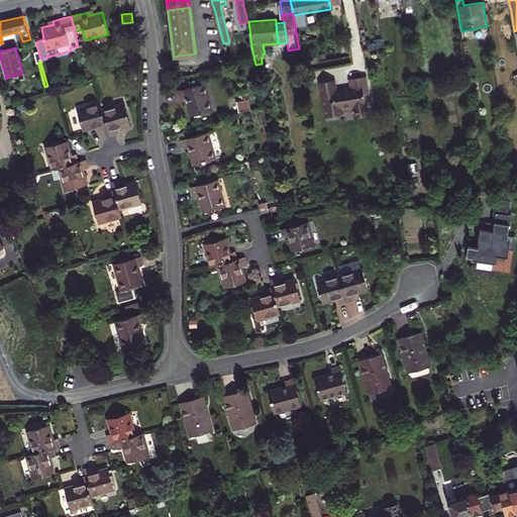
[(365,102),(371,101),(367,77),(363,78),(356,79),(358,92),(350,93),(350,89),(346,90),(349,107),(352,107),(354,118),(367,116),(365,102)]
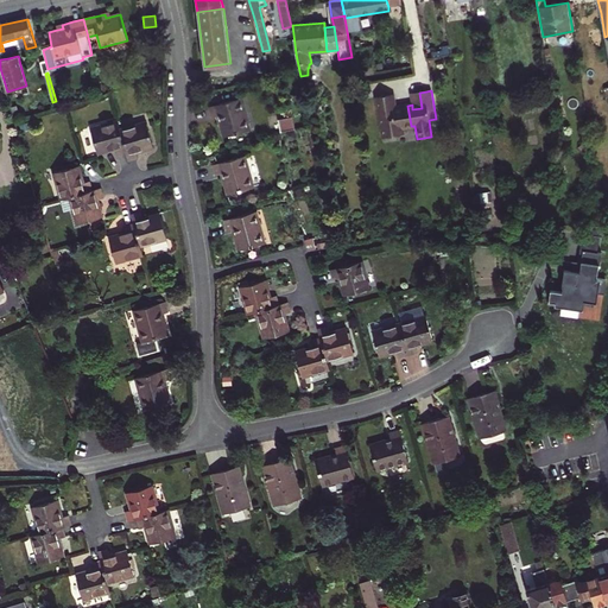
[(410,94),(412,105),(412,109),(422,108),(419,93),(410,94)]
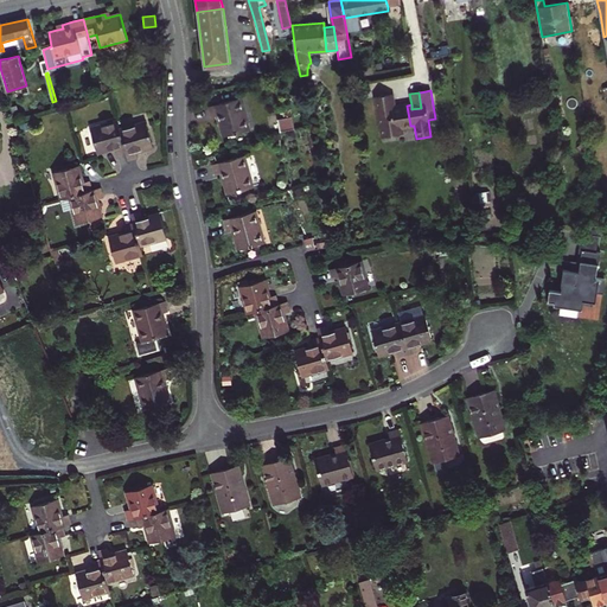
[(402,128),(410,126),(407,106),(400,107),(401,107),(394,108),(391,95),(376,97),(382,138),(401,134),(401,131),(402,128)]
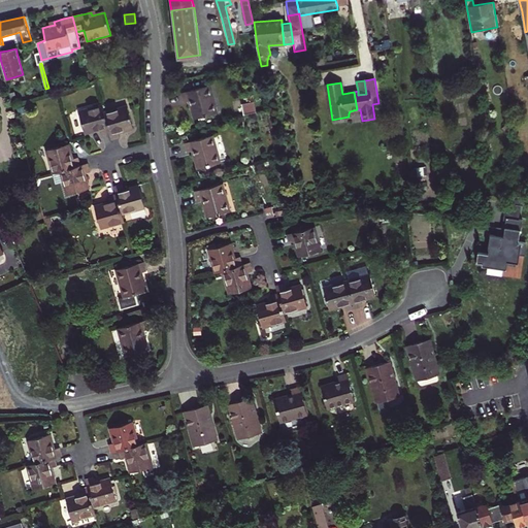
[(209,85),(182,93),(185,102),(189,100),(194,119),(217,112),(209,85)]
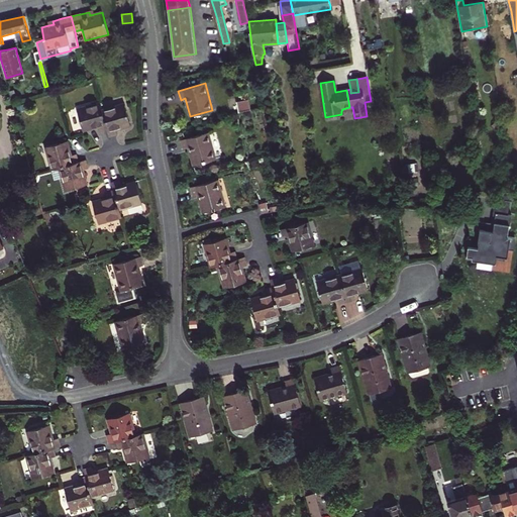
[(237,101),(239,111),(252,109),(250,99),(237,101)]
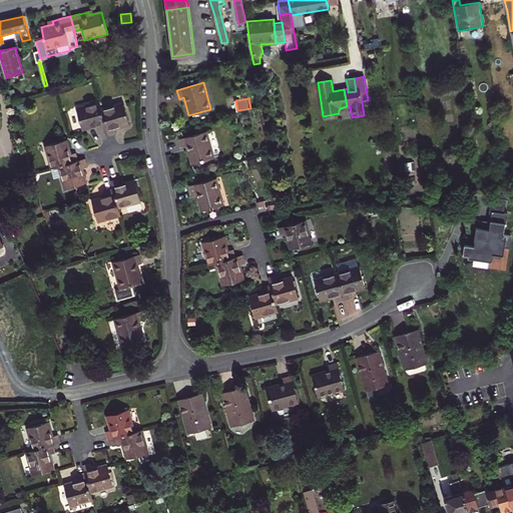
[(101,109),(99,101),(76,108),(82,129),(96,125),(98,130),(106,128),(101,109)]
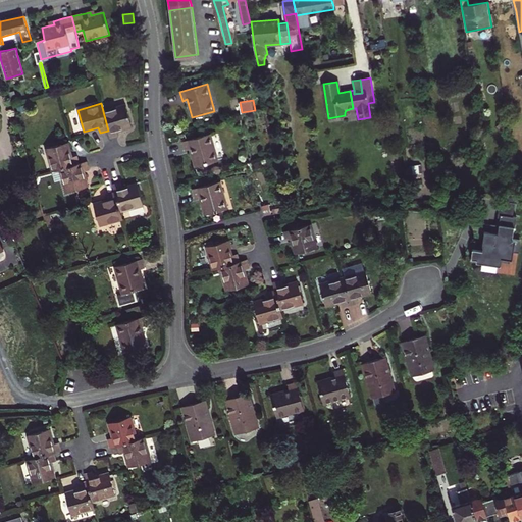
[(126,104),(103,111),(108,131),(110,138),(117,137),(118,136),(117,131),(132,126),(126,104)]
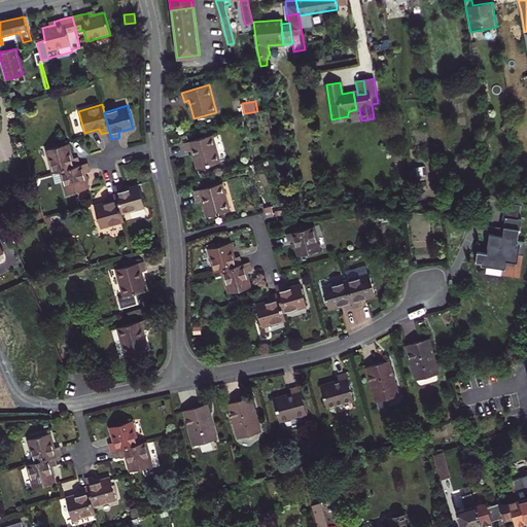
[(220,163),(212,135),(185,143),(187,152),(192,150),(198,169),(220,163)]
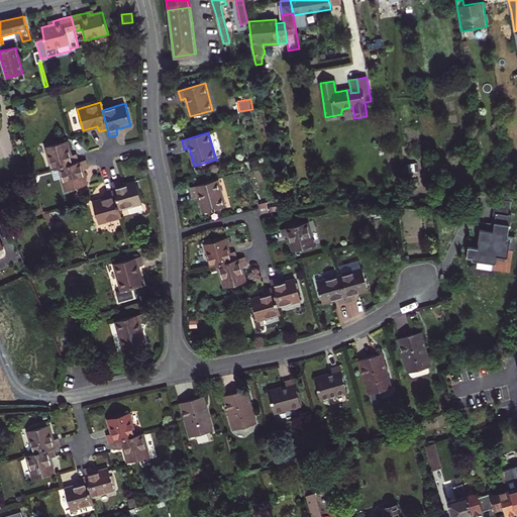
[(52,170),(59,168),(79,162),(77,154),(76,153),(72,154),(68,141),(45,147),(52,170)]
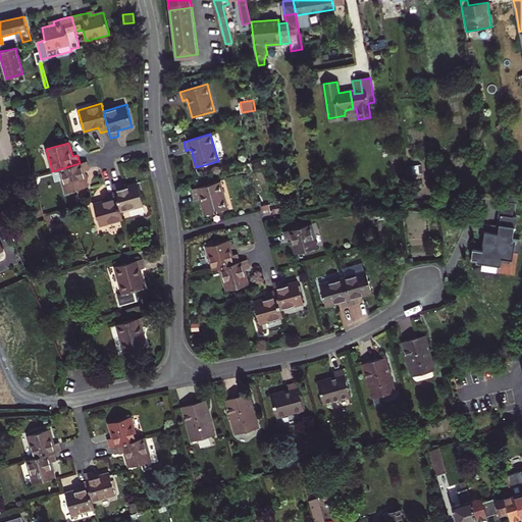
[(80,163),(59,169),(65,192),(89,186),(84,171),(89,169),(89,168),(87,161),(80,163)]
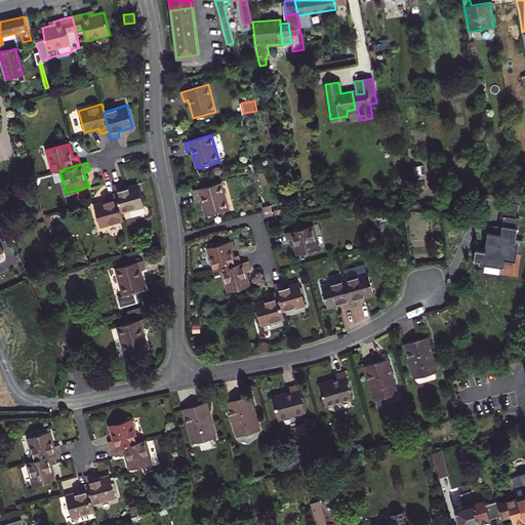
[(123,189),(122,183),(120,184),(113,185),(116,193),(121,213),(144,206),(138,185),(123,189)]
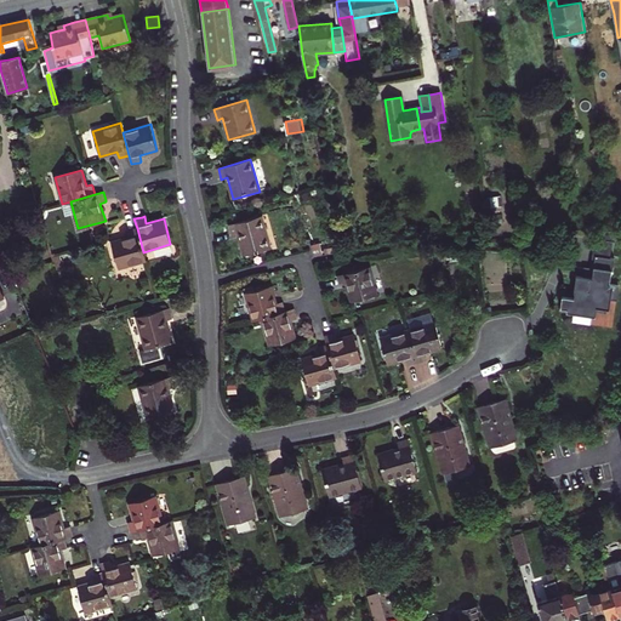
[(271,248),(261,216),(229,224),(233,235),(239,233),(245,255),(271,248)]
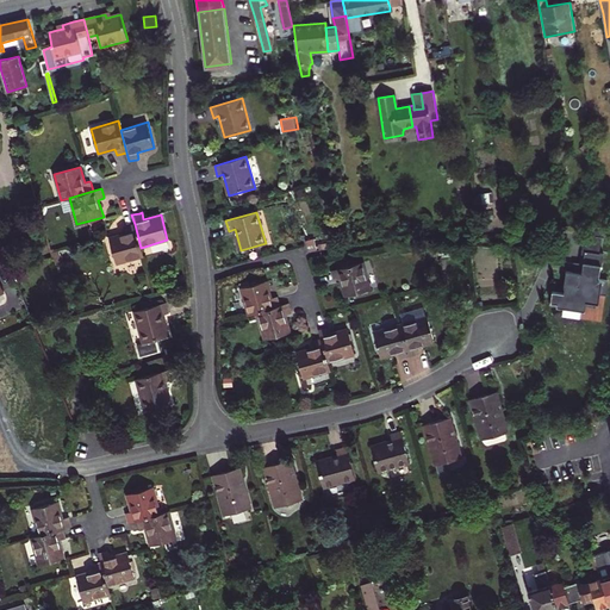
[(143,256),(141,248),(135,224),(125,226),(124,228),(126,234),(110,238),(117,265),(143,256)]
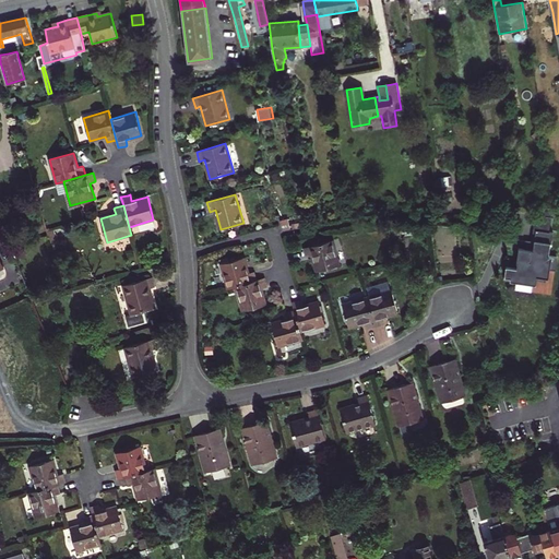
[(552,227),(539,225),(537,240),(550,241),(552,227)]
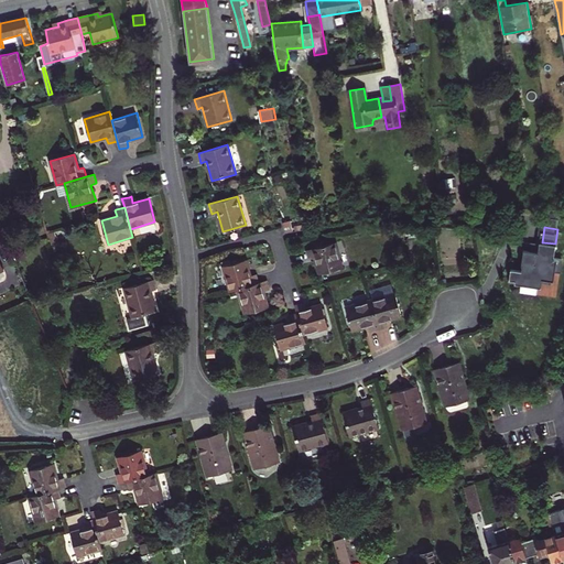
[(49,237),(35,241),(40,252),(52,248),(49,237)]
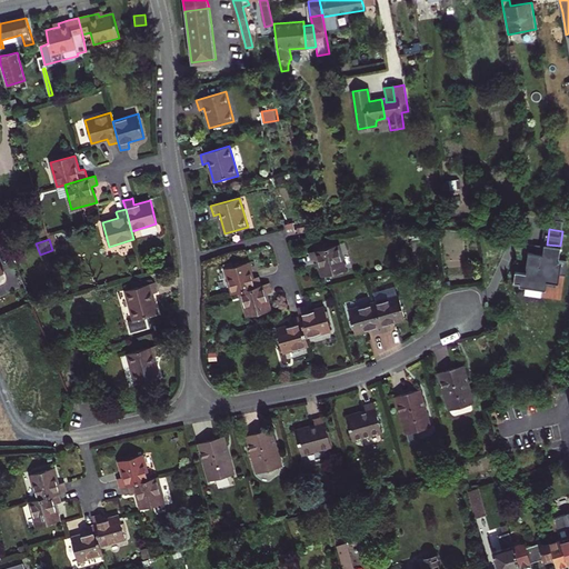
[(317,261),(321,277),(347,269),(339,243),(337,245),(327,248),(309,252),(309,253),(311,261),(317,261)]
